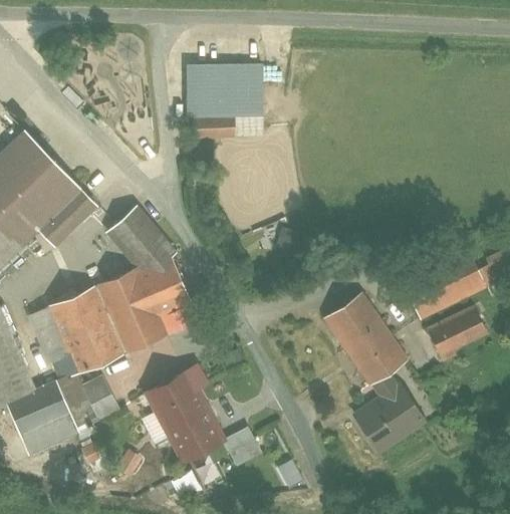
[(264,62),(187,63),(187,116),(198,116),(198,141),(235,141),(235,116),(264,116),(264,62)]
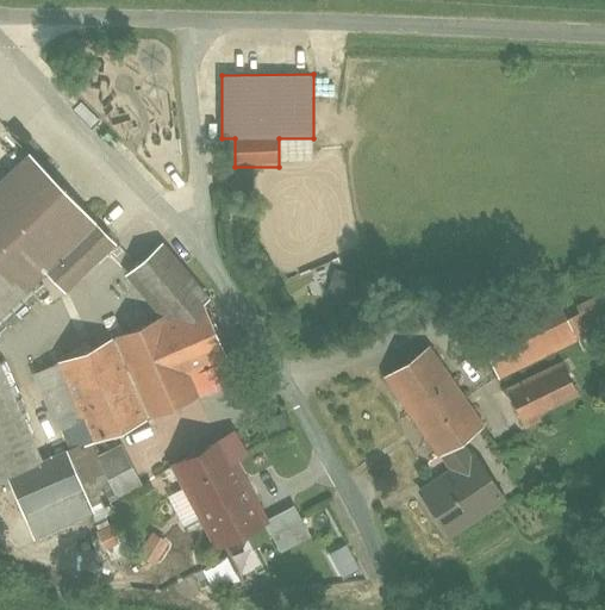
[(98,225),(26,150),(0,174),(0,313),(44,272),(67,296),(118,247),(114,242),(132,225),(116,207),(98,225)]
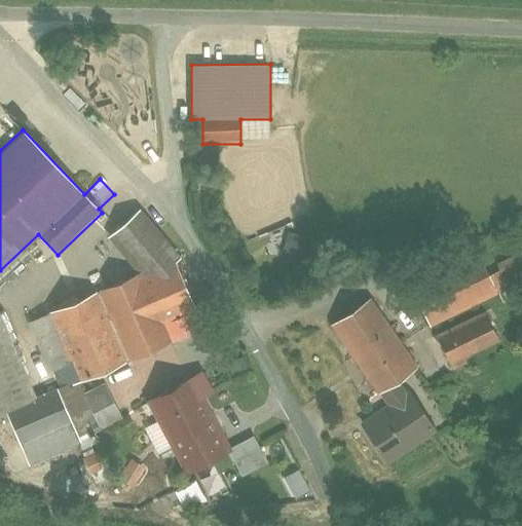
[(82,167),(92,177),(104,164),(94,155),(82,167)]
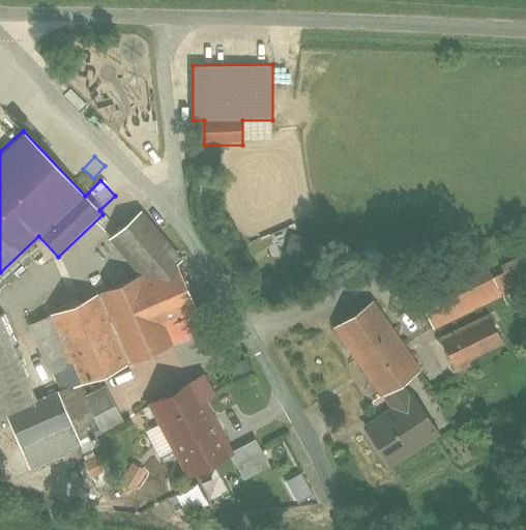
[(53,371),(61,390),(78,384),(200,336),(173,266),(186,254),(145,208),(109,241),(142,277),(47,315),(66,365),(53,371)]
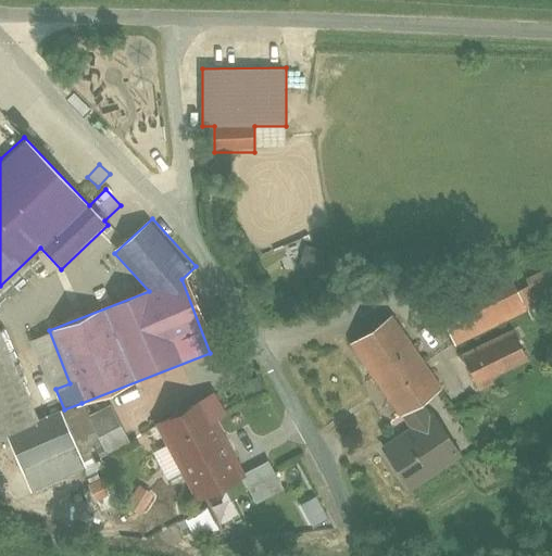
[(466,305),(481,336),(510,321),(551,299),(551,263),(523,277),(526,283),(516,289),(513,282),(466,305)]
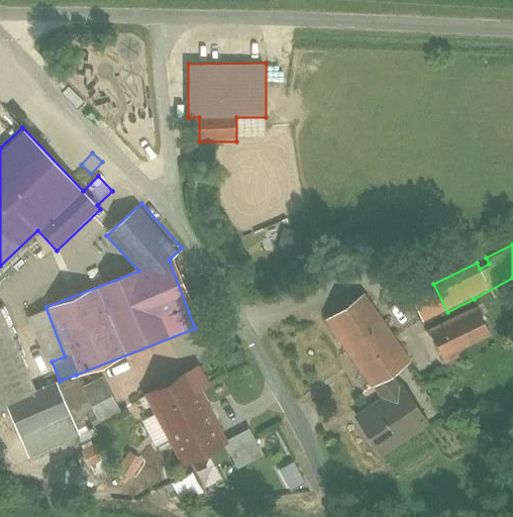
[(401,381),(399,382),(395,376),(413,363),(364,292),(321,321),(371,392),(374,390),(378,397),(351,414),(382,456),(407,439),(428,424),(430,423),(401,381)]
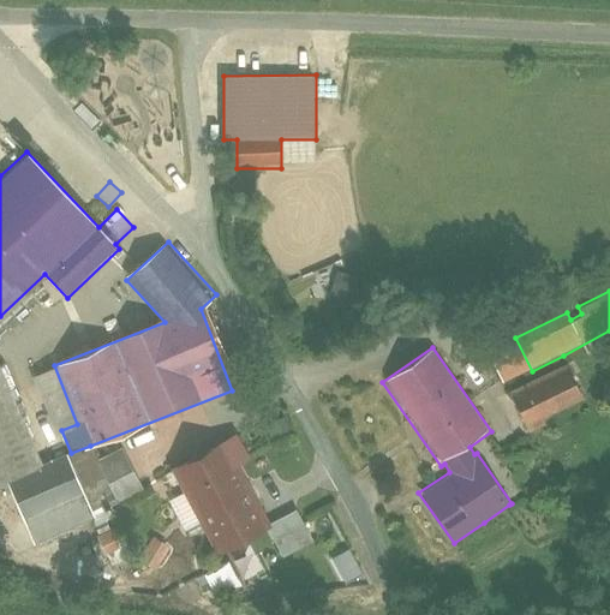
[(527,428),(584,399),(566,362),(509,390),(527,428)]
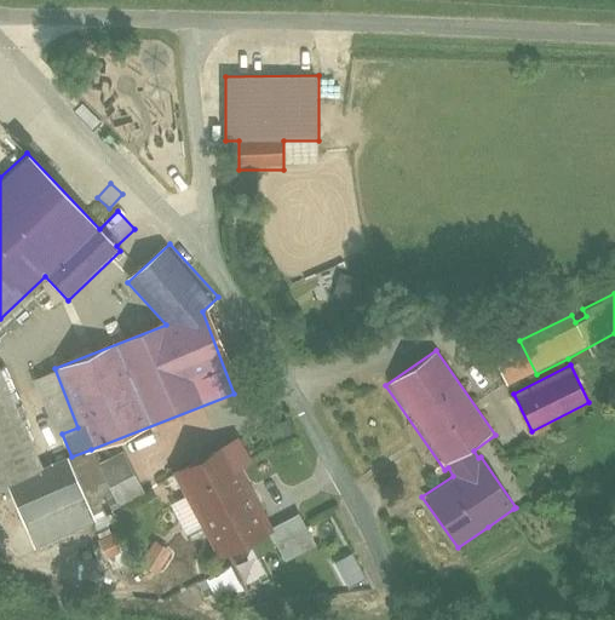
[(72,457),(42,468),(0,368),(0,483),(10,481),(35,545),(116,514),(91,449),(72,457)]
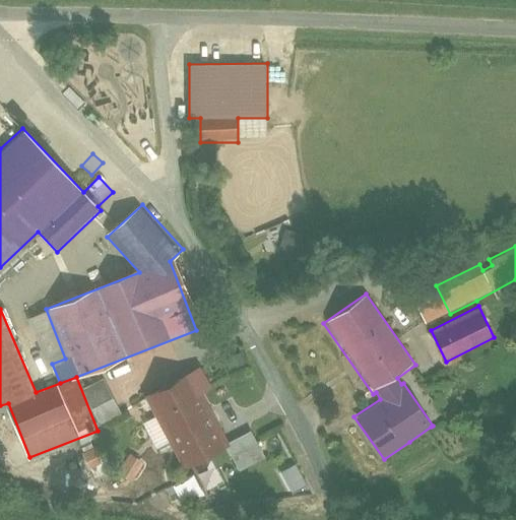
[(199,368),(143,396),(183,471),(227,448),(200,396),(210,390),(199,368)]
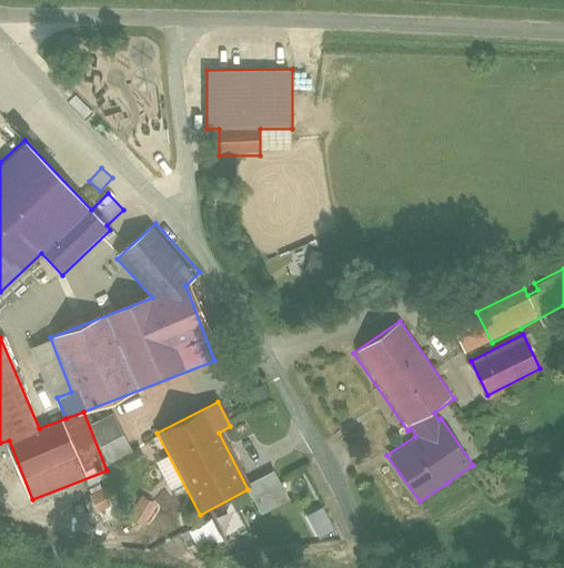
[(113,510),(104,490),(89,497),(99,517),(113,510)]
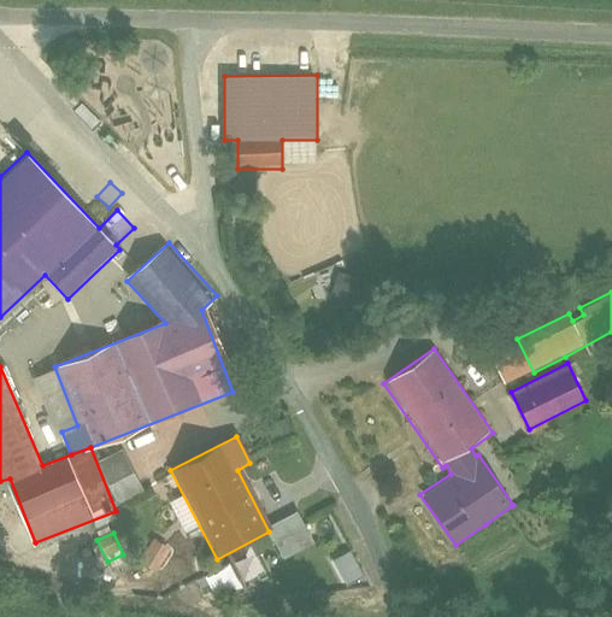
[(174,551),(153,540),(139,564),(160,575),(174,551)]
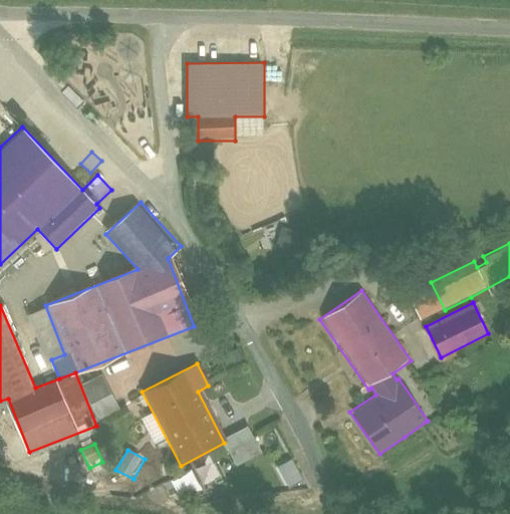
[(213,458),(197,465),(207,486),(223,479),(213,458)]
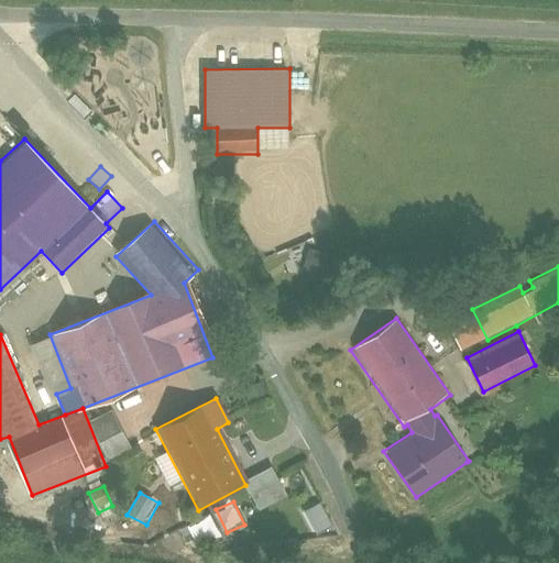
[(310,510),(321,534),(338,526),(328,503),(310,510)]
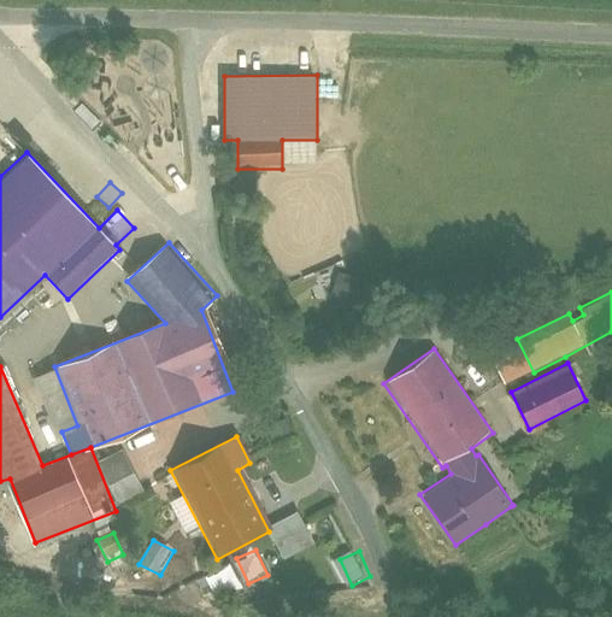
[(236,563),(211,576),(223,600),(249,586),(236,563)]
